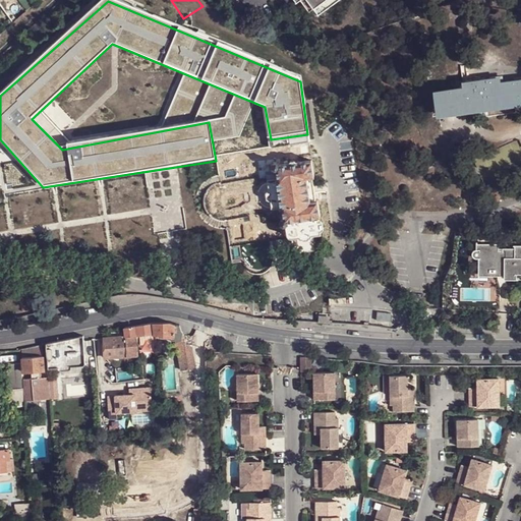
[(488,103),(520,98),(520,76),(502,79),(502,75),(466,80),(467,85),(438,90),(441,110),(488,103)]
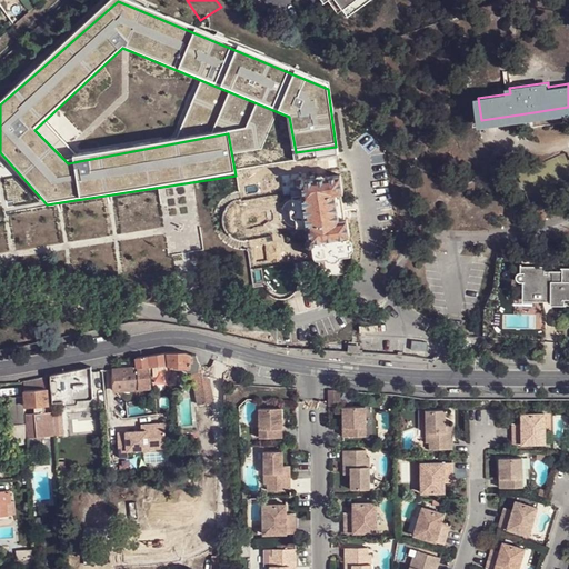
[(156,95),(156,126),(185,126),(185,116),(200,116),(199,93),(156,95)]
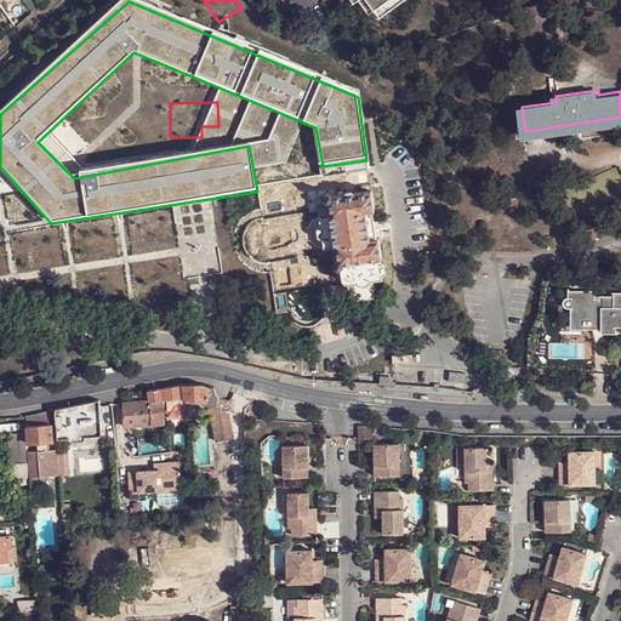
[(372,192),(334,198),(334,194),(331,193),(328,193),(325,195),(326,200),(329,201),(330,201),(332,212),(320,214),(320,216),(323,227),(318,229),(317,233),(318,237),(320,239),(324,240),(325,250),(325,252),(339,250),(340,261),(339,261),(336,265),(336,268),(339,268),(341,269),(342,279),(343,279),(346,283),(348,284),(375,279),(383,278),(381,258),(382,258),(380,239),(377,239),(376,231),(374,220),(374,211),(375,211),(372,192)]
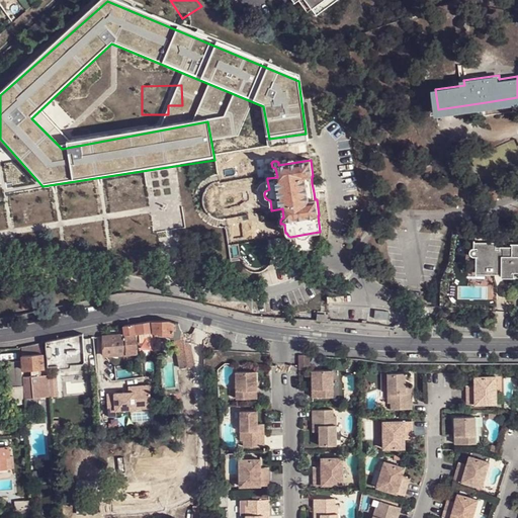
[(269,189),(267,180),(264,181),(259,183),(256,187),(254,193),(255,198),(257,203),(261,206),(266,208),(271,208),(270,200),(267,199),(265,197),(264,194),(265,191),(269,189)]
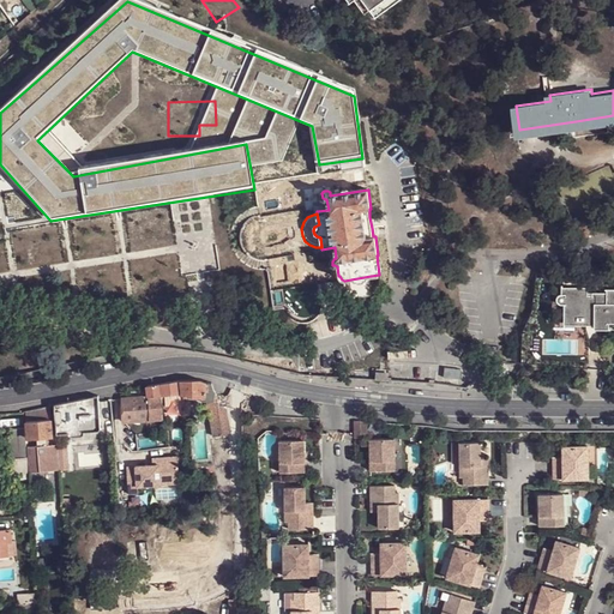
[(348,300),(373,296),(371,276),(344,281),(348,300)]
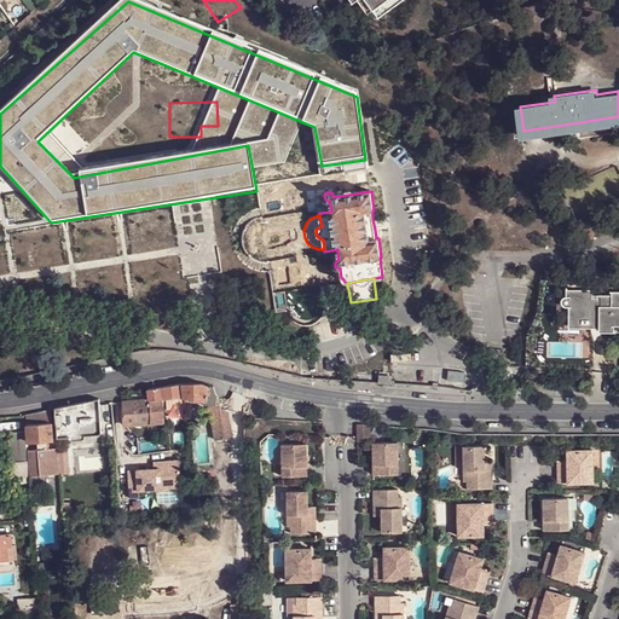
[(618,322),(618,288),(617,288),(615,293),(603,291),(603,295),(595,294),(595,287),(571,287),(571,293),(568,293),(565,294),(563,295),(562,298),(563,299),(565,302),(566,302),(567,304),(568,304),(571,304),(571,319),(595,319),(595,312),(603,313),(603,323),(618,322)]
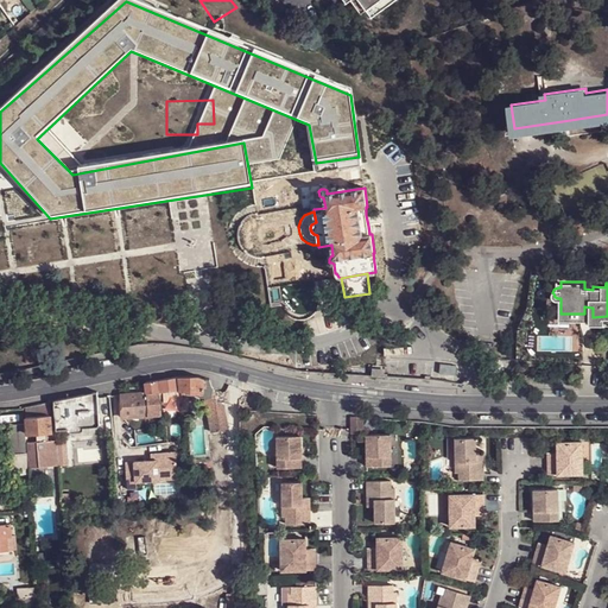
[(179,377),(146,381),(149,415),(160,413),(162,413),(159,392),(163,391),(181,388),(179,377)]
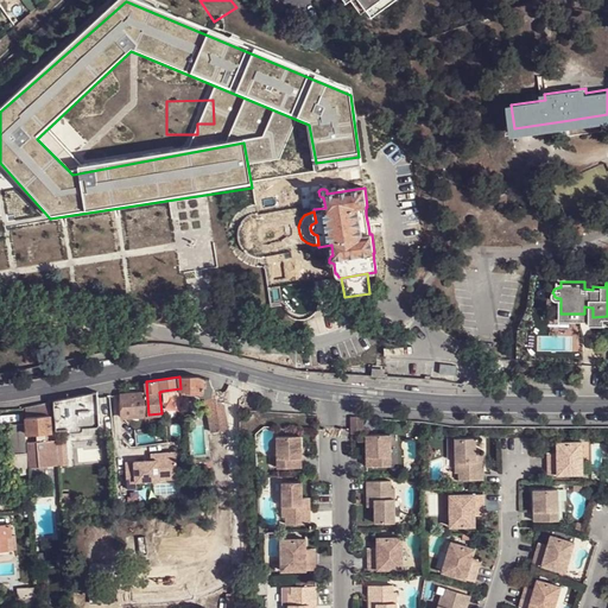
[(213,380),(203,378),(197,377),(179,377),(181,388),(203,392),(208,393),(210,410),(214,431),(228,428),(232,424),(229,409),(228,404),(225,400),(220,401),(216,387),(213,380)]
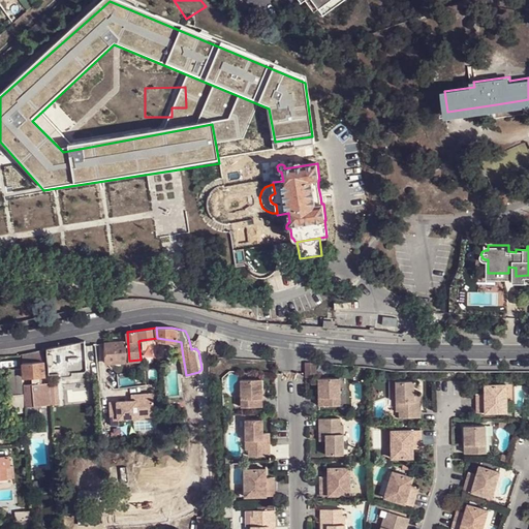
[(142,340),(143,349),(158,348),(157,338),(142,340)]
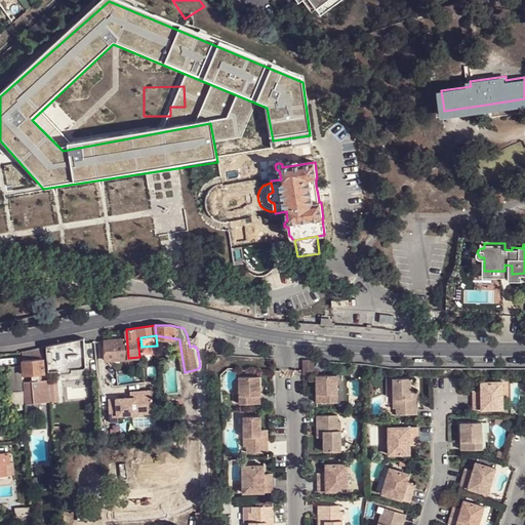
[(46,346),(49,371),(58,370),(57,368),(74,367),(74,369),(85,368),(87,366),(84,337),(46,346)]
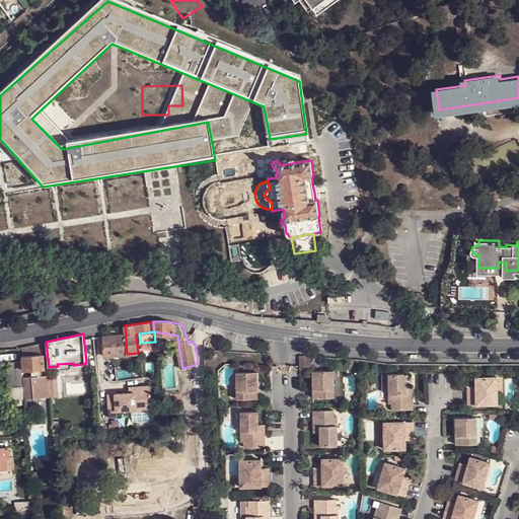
[(104,336),(103,336),(104,356),(127,354),(125,335),(125,334),(104,336)]
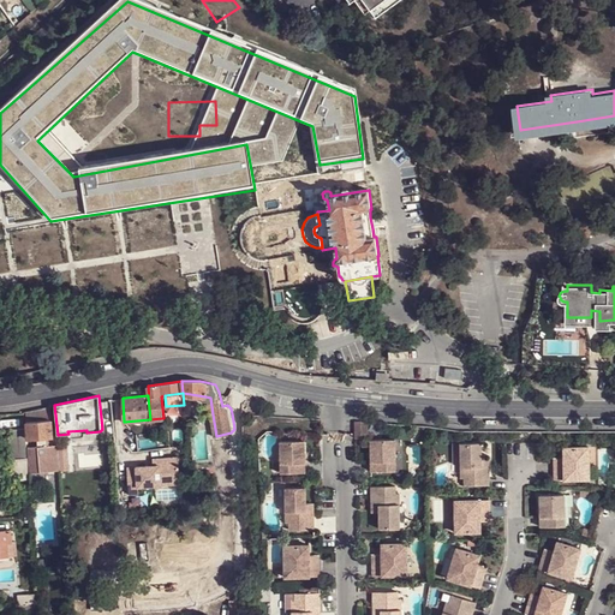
[(51,406),(27,411),(27,422),(29,437),(37,436),(39,446),(29,446),(29,455),(28,457),(29,469),(29,471),(55,470),(54,445),(49,445),(48,436),(53,435),(51,406)]
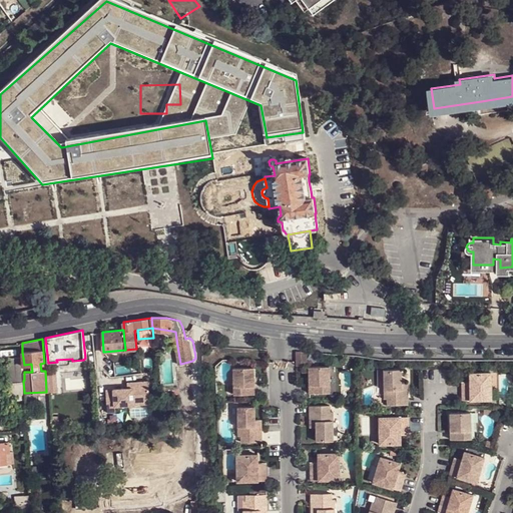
[(308,353),(296,352),(296,366),(307,366),(308,353)]
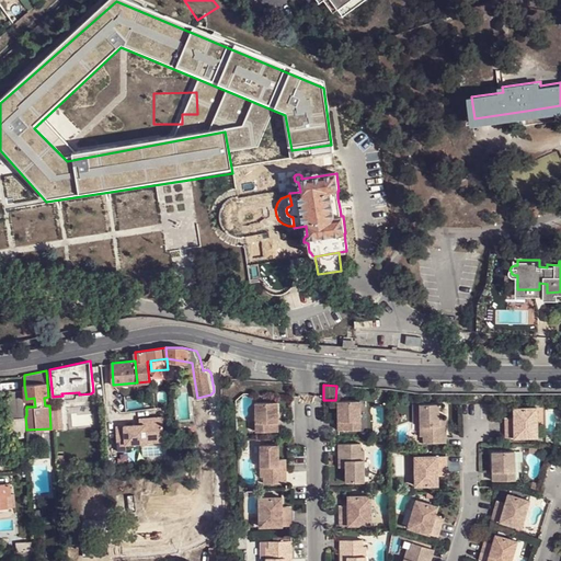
[(25,415),(24,395),(23,389),(13,389),(13,395),(6,395),(8,416),(25,415)]
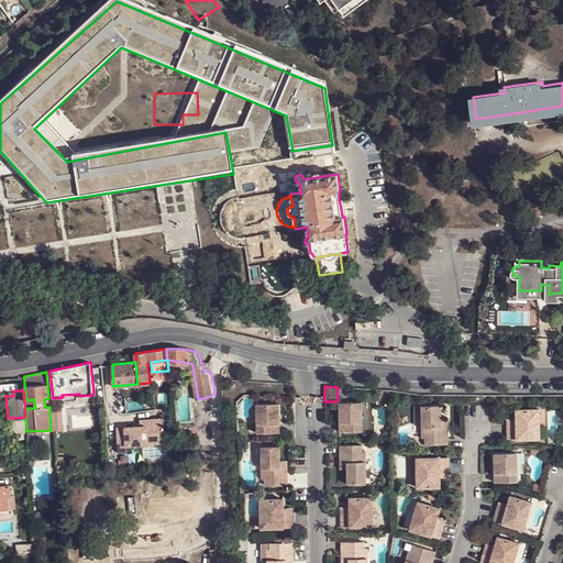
[(280,400),(257,401),(257,430),(280,430),(280,400)]
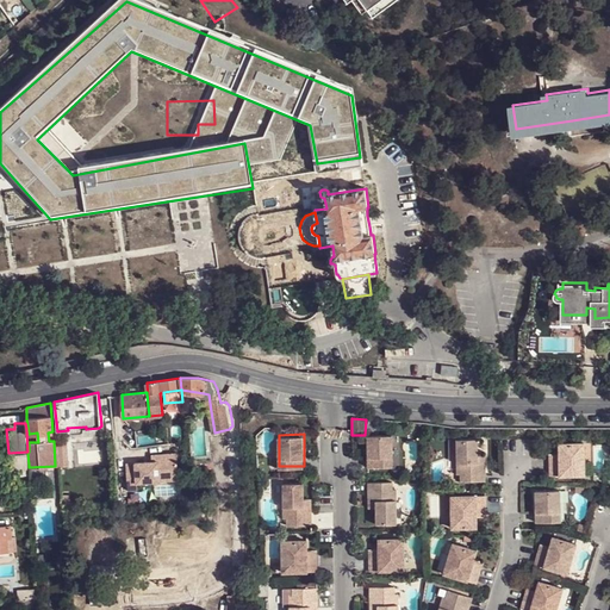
[(394,434),(371,434),(371,467),(396,466),(394,434)]
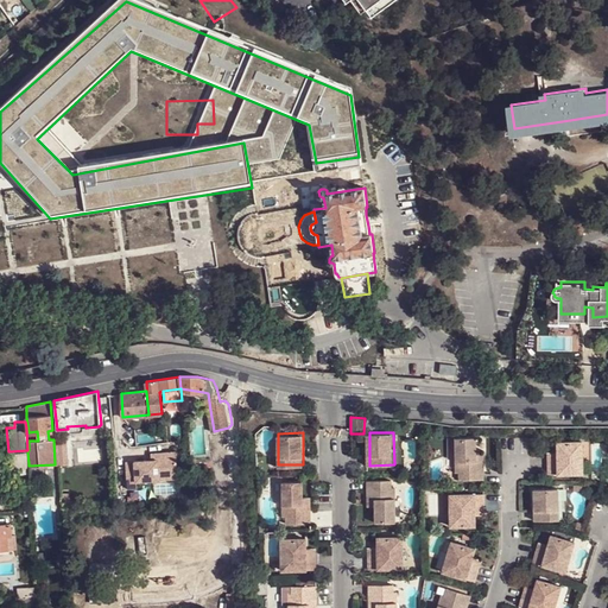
[(480,437),(460,438),(460,473),(463,473),(463,480),(487,480),(487,464),(480,464),(480,455),(480,437)]
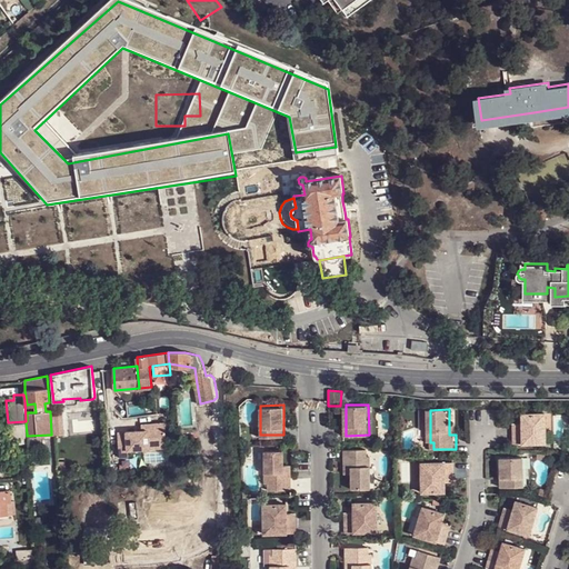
[(545,415),(525,415),(526,426),(525,429),(517,429),(517,446),(549,445),(549,425),(545,425),(545,415)]
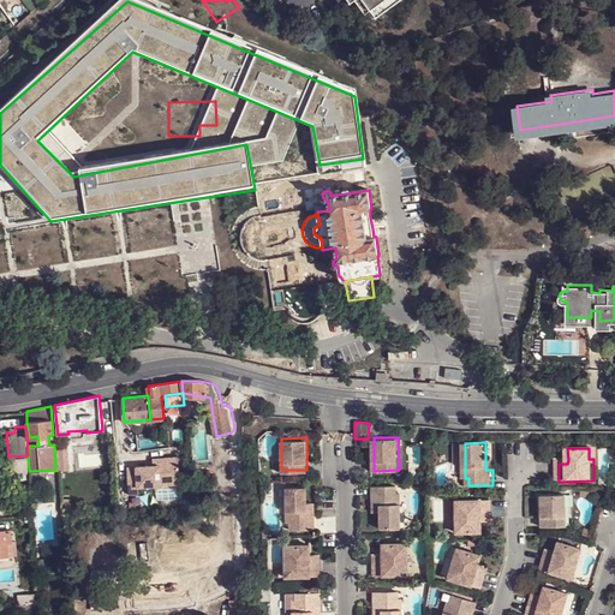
[(125,466),(127,493),(137,491),(137,485),(160,482),(159,475),(177,471),(175,454),(156,457),(157,463),(151,464),(125,466)]
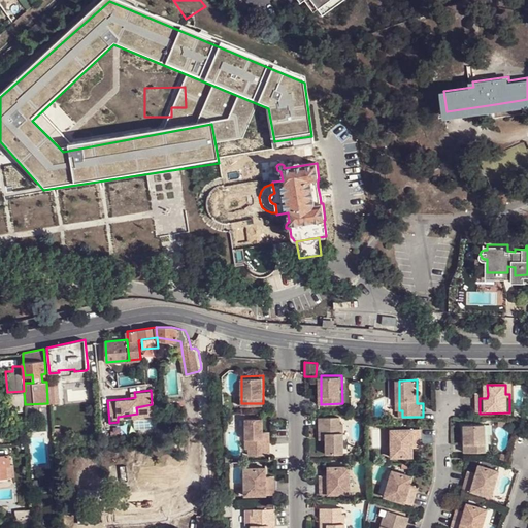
[(8,403),(25,402),(24,392),(24,391),(7,392),(8,403)]
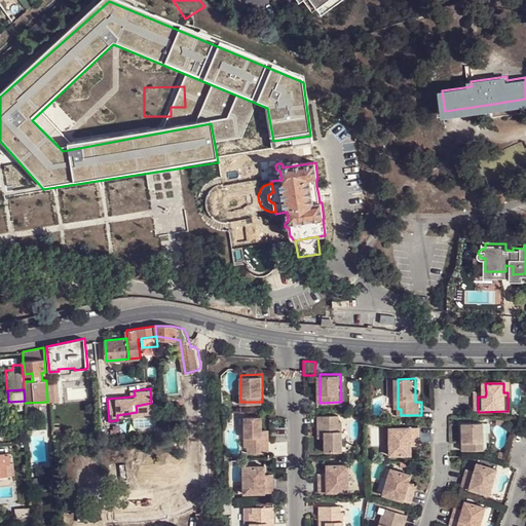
[(136,406),(137,412),(152,410),(151,403),(136,406)]
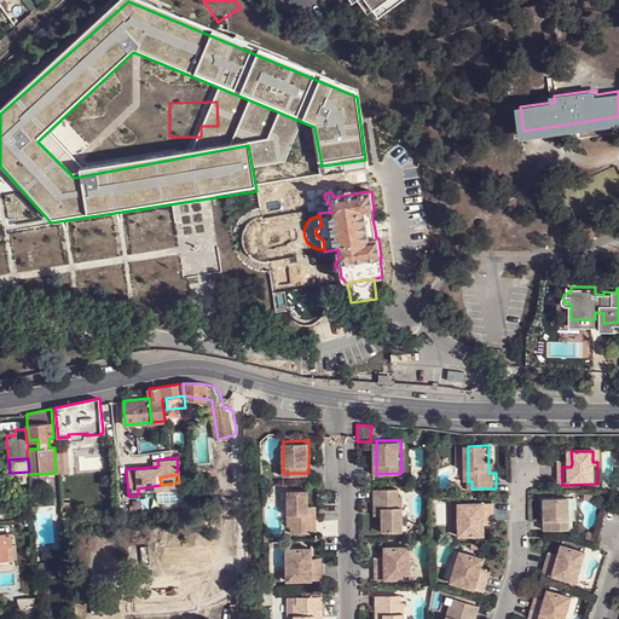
[(308,487),(288,489),(289,524),(293,524),(293,531),(317,531),(317,515),(308,515),(308,504),(308,487)]
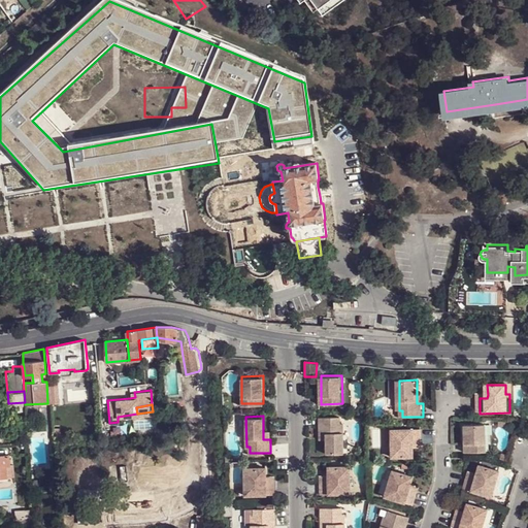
[(342,417),(321,417),(321,431),(328,430),(328,439),(328,453),(347,453),(345,422),(342,423),(342,417)]
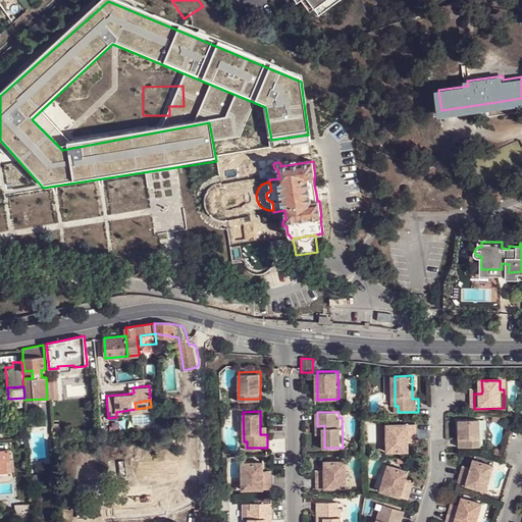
[(118,431),(116,417),(108,418),(110,431),(118,431)]
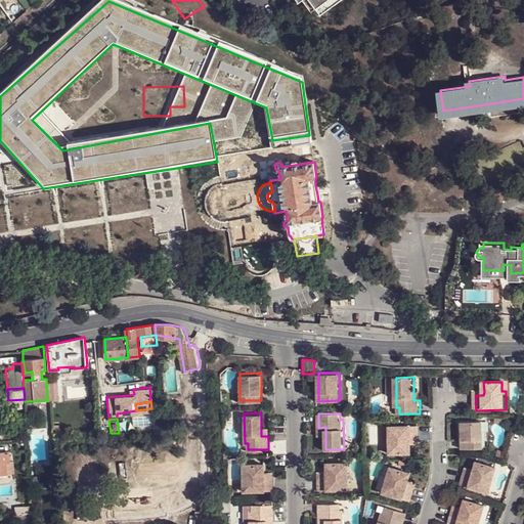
[(484,422),(463,423),(464,449),(484,449),(484,422)]
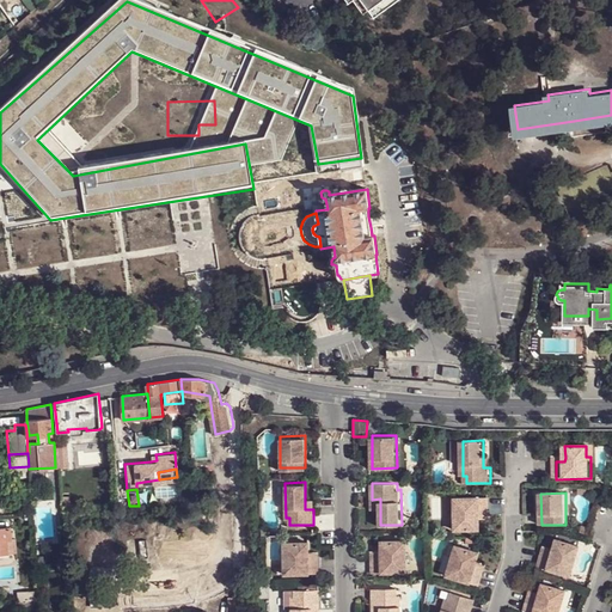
[(490,497),(456,497),(457,519),(461,519),(461,530),(482,530),(482,519),(482,514),(491,514),(490,497)]
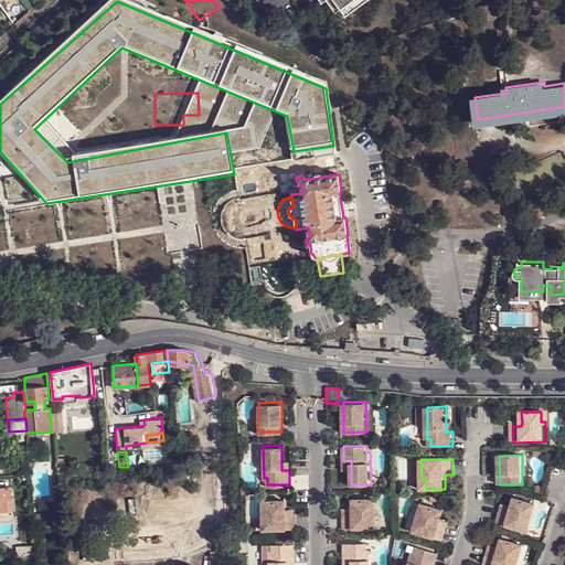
[(13,499),(11,487),(0,487),(0,511),(9,510),(9,499),(13,499)]
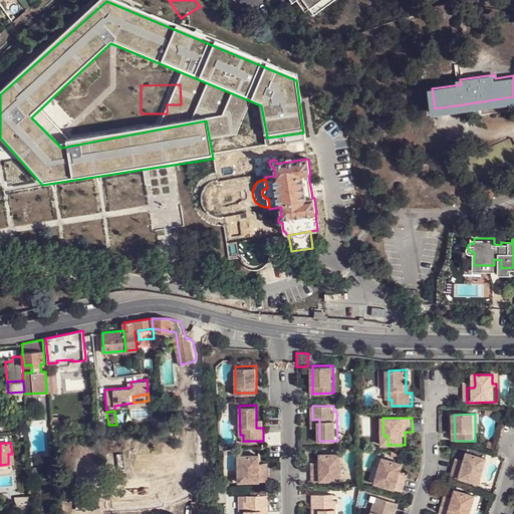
[(339,453),(320,454),(321,463),(321,466),(313,466),(314,481),(342,480),(342,463),(338,463),(339,453)]
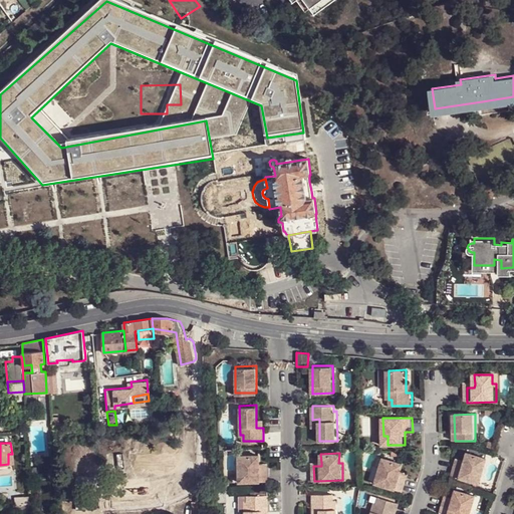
[(486,457),(469,453),(467,461),(466,463),(458,461),(454,475),(482,484),(487,466),(484,466),(486,457)]
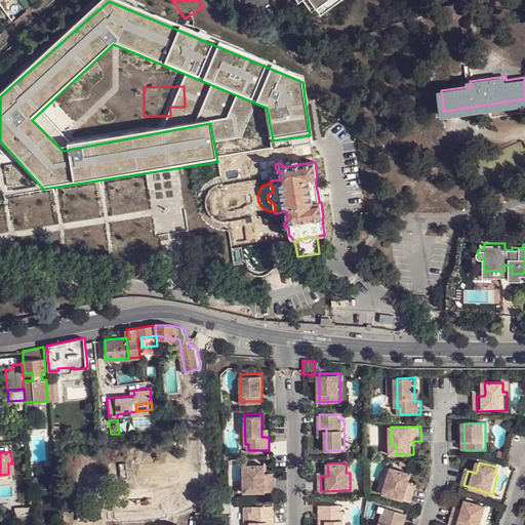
[(264,463),(246,463),(246,473),(242,473),(242,491),(272,490),(272,476),(264,477),(264,472),(264,463)]
